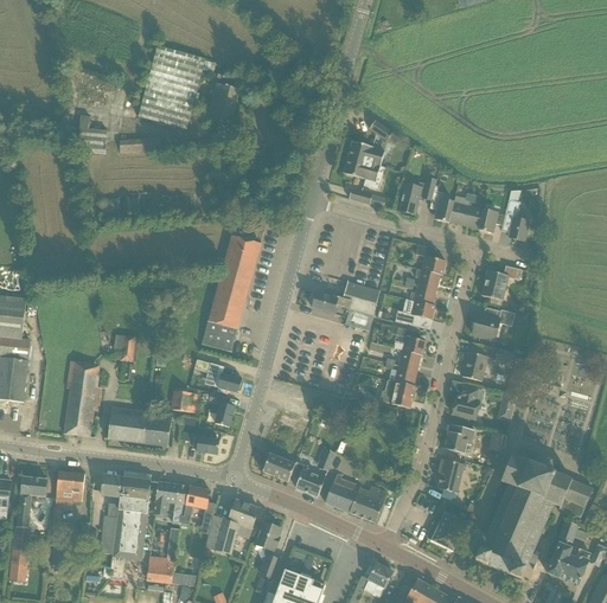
[(157,44),(153,59),(138,116),(186,128),(192,108),(199,109),(203,97),(195,95),(202,68),(213,71),(216,61),(157,44)]
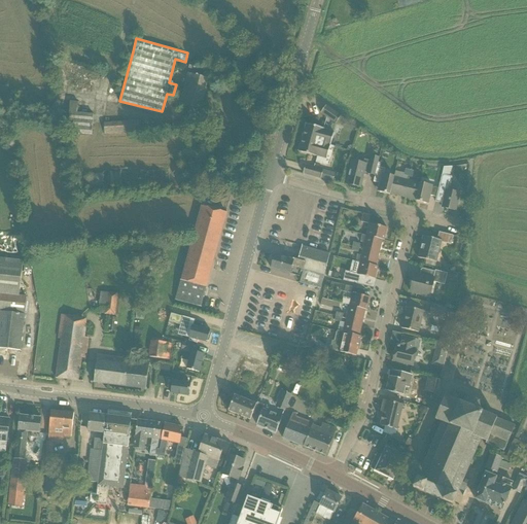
[(187,70),(179,102),(199,107),(207,75),(187,70)]
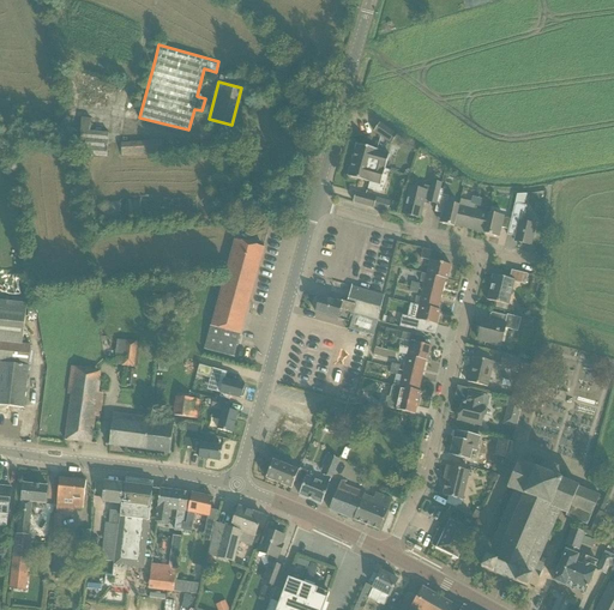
[(107,153),(108,131),(90,128),(91,115),(82,114),(80,128),(79,139),(78,151),(107,153)]
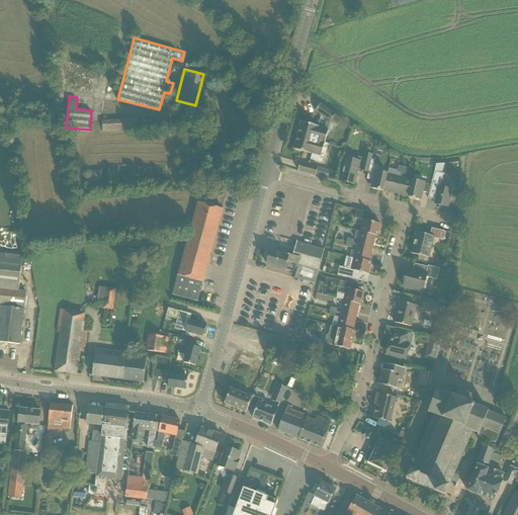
[(315,108),(330,118),(335,112),(320,101),(315,108)]
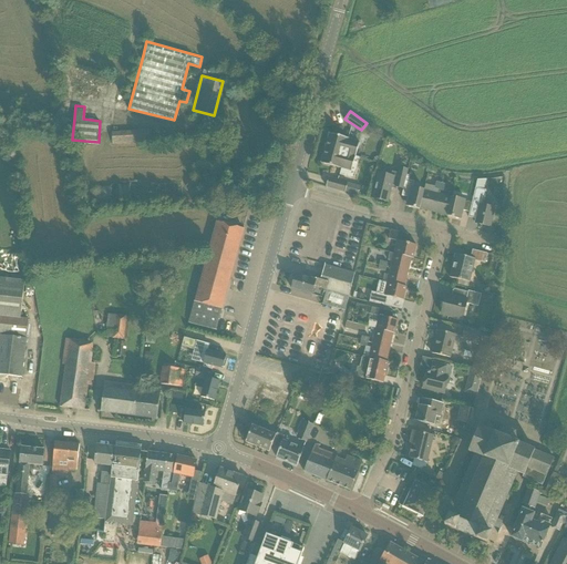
[(344,124),(342,132),(350,134),(352,126),(344,124)]
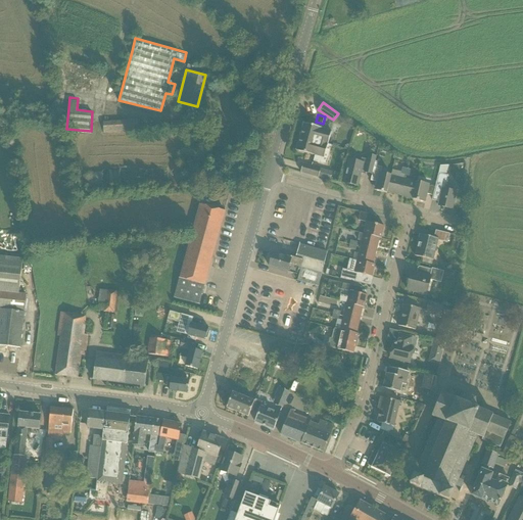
[(137,125),(137,117),(104,120),(104,131),(143,128),(143,125),(137,125)]
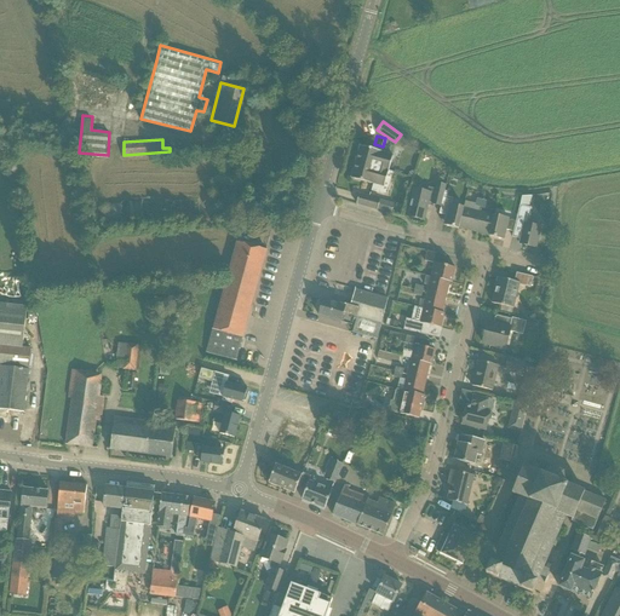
[(360,143),(355,159),(389,168),(392,153),(380,149),(380,148),(360,143)]
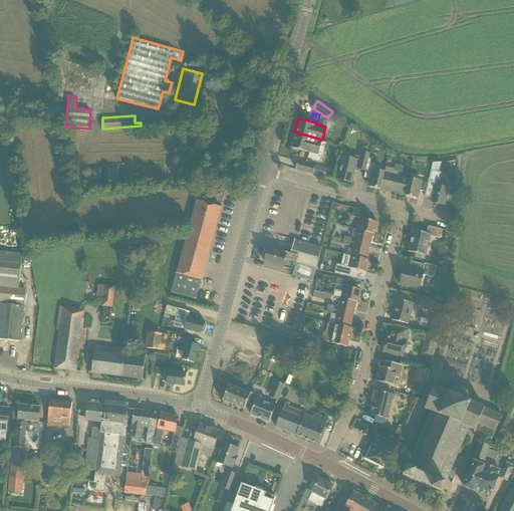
[(322,140),(294,132),(291,146),(308,150),(318,153),(322,140)]
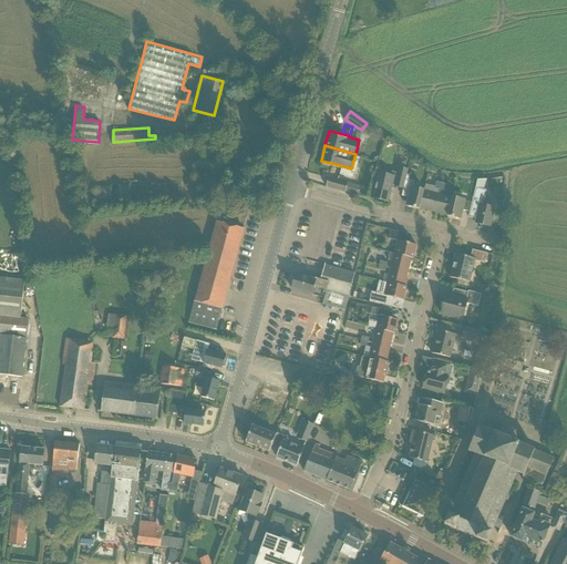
[(379,171),(375,184),(372,195),(388,200),(391,183),(394,184),(403,186),(405,176),(408,167),(399,165),(398,171),(392,170),(391,173),(379,171)]
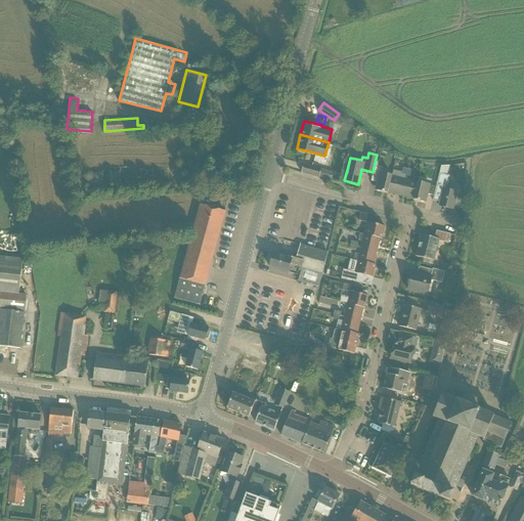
[(303,162),(301,170),(331,178),(333,170),(303,162)]
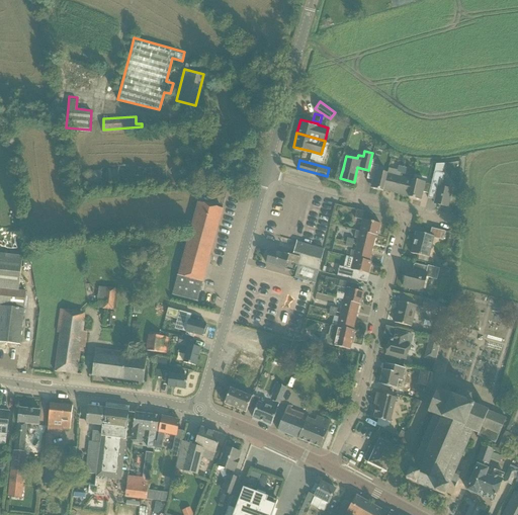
[(370,161),(368,170),(366,176),(372,178),(370,186),(382,189),(382,187),(386,171),(387,171),(376,168),(378,163),(370,161)]
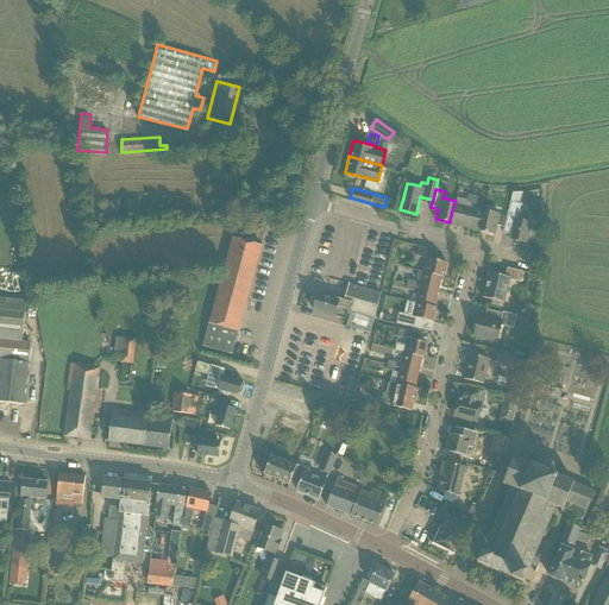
[(507,215),(504,225),(503,229),(512,232),(510,237),(526,240),(531,220),(519,218),(522,201),(519,201),(522,189),(513,190),(507,215)]
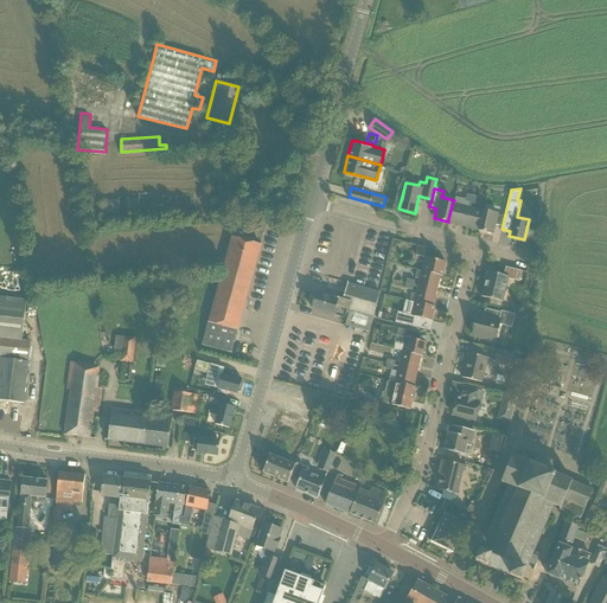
[(102,196),(103,216),(196,211),(195,190),(102,196)]
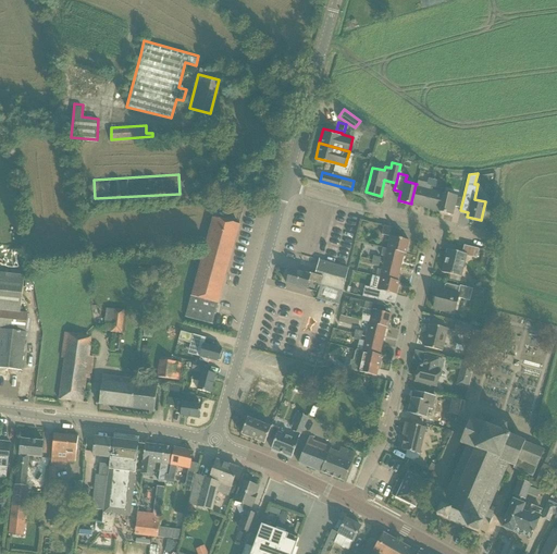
[(411,201),(425,206),(430,187),(416,184),(411,201)]
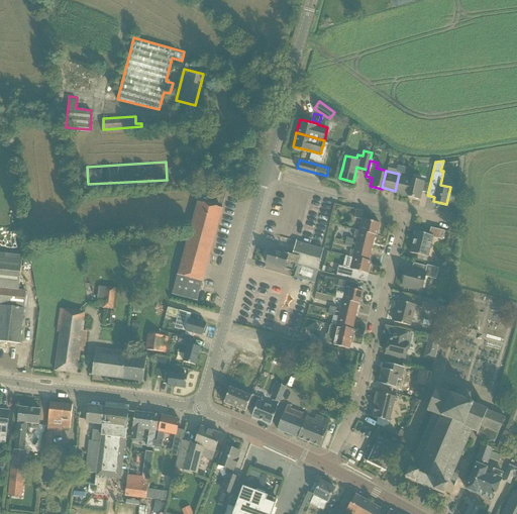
[(395,191),(408,194),(412,178),(399,174),(395,191)]
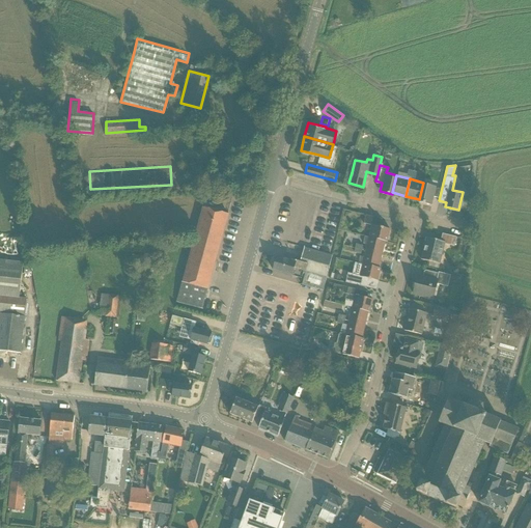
[(419,199),(419,200),(431,203),(434,194),(440,196),(442,188),(436,186),(436,185),(423,182),(423,183),(419,199)]
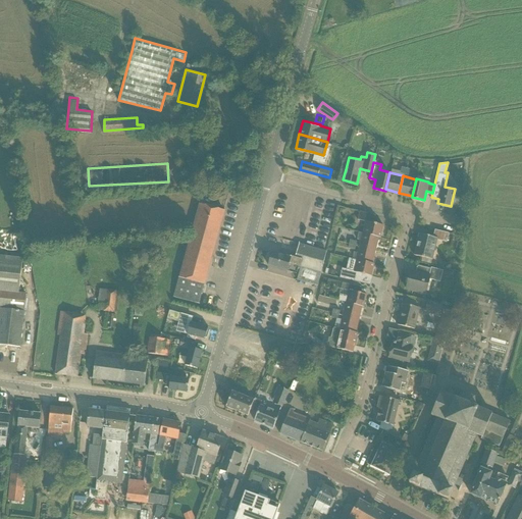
[(199,301),(199,299),(224,208),(200,202),(179,275),(178,274),(173,295),(199,301)]
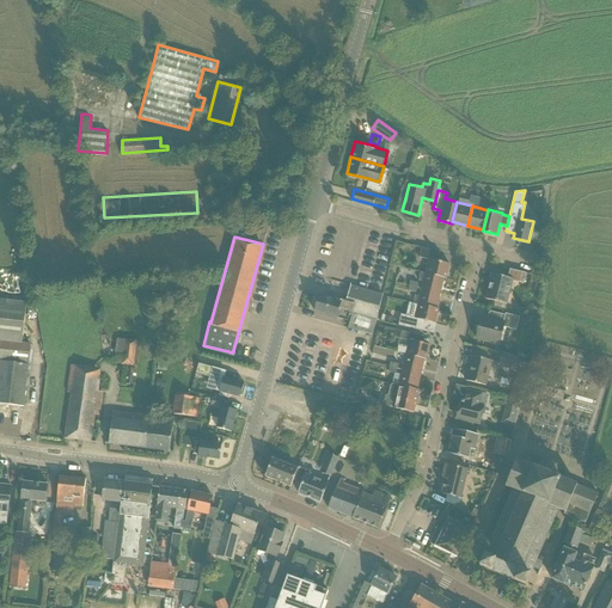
[(421,245),(418,255),(428,257),(424,270),(444,275),(446,276),(450,262),(438,258),(440,250),(421,245)]
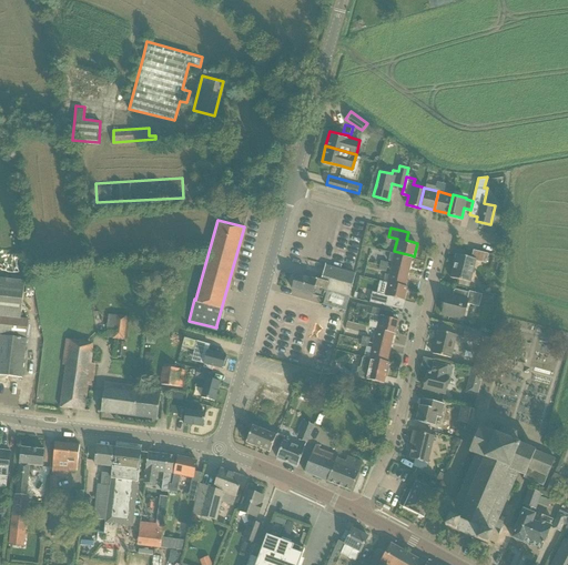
[(450,275),(460,278),(470,280),(475,259),(486,261),(488,251),(473,248),(470,255),(456,252),(450,275)]
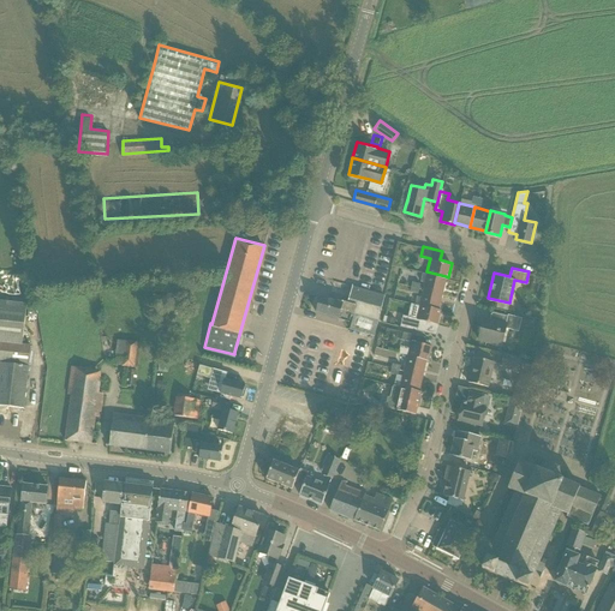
[(425,280),(423,287),(442,292),(446,276),(427,271),(422,270),(419,279),(425,280)]
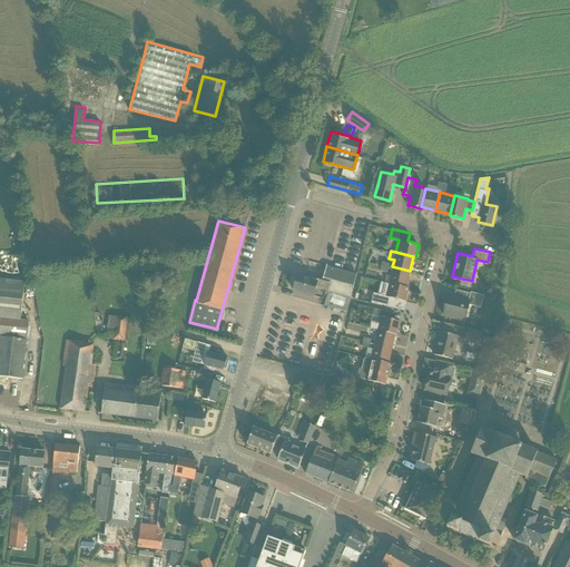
[(297,274),(293,289),(323,296),(325,291),(327,291),(324,303),(347,310),(356,273),(326,264),(322,279),(312,276),(312,277),(297,274)]
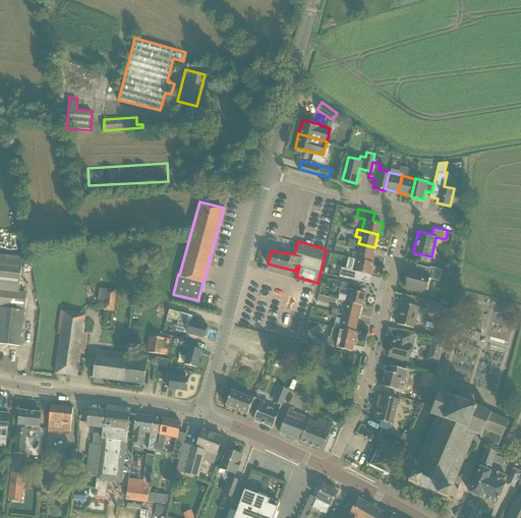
[(351,256),(355,257),(355,256),(371,261),(374,247),(358,243),(357,249),(352,248),(351,256)]
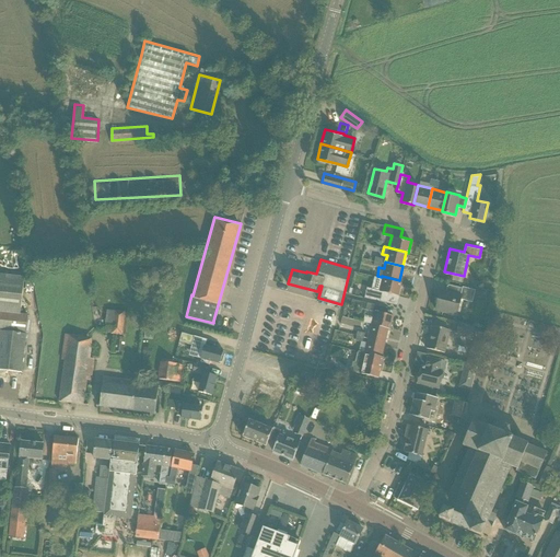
[(166,279),(165,266),(138,268),(139,281),(166,279)]
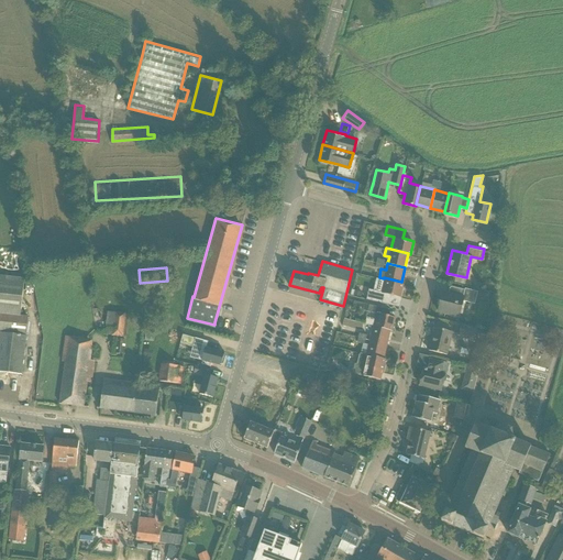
[(0,310),(20,314),(24,276),(0,273),(0,310)]
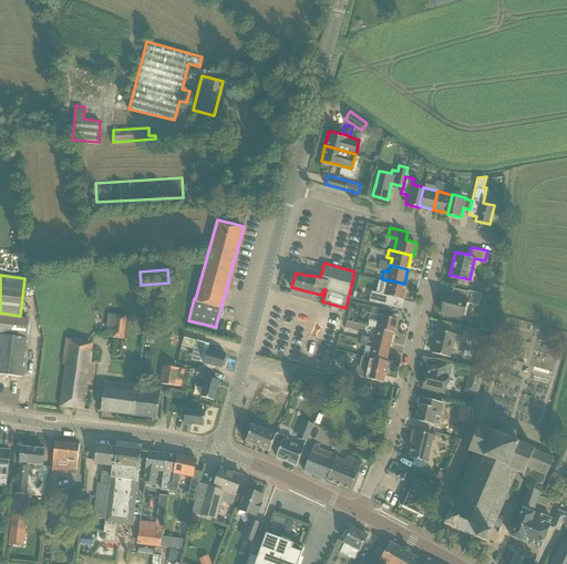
[(387,279),(387,280),(383,293),(392,295),(403,297),(406,284),(404,284),(387,279)]
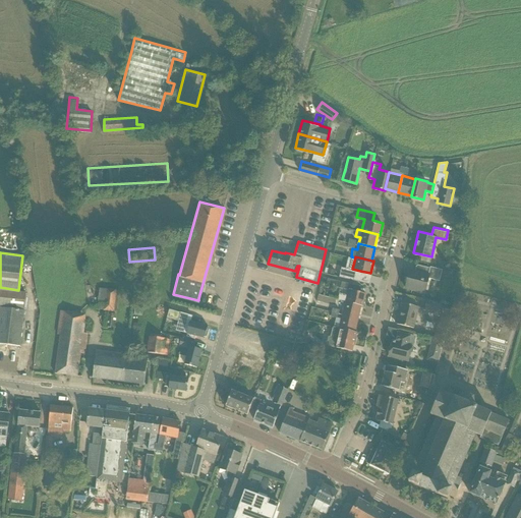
[(405,286),(415,289),(424,291),(427,276),(439,279),(442,268),(430,265),(428,273),(410,269),(405,286)]
